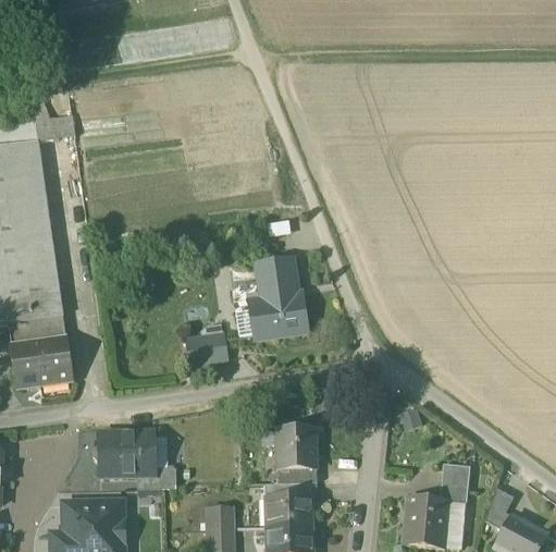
[(35,122),(38,140),(57,138),(50,120),(40,93),(31,94),(35,122)]
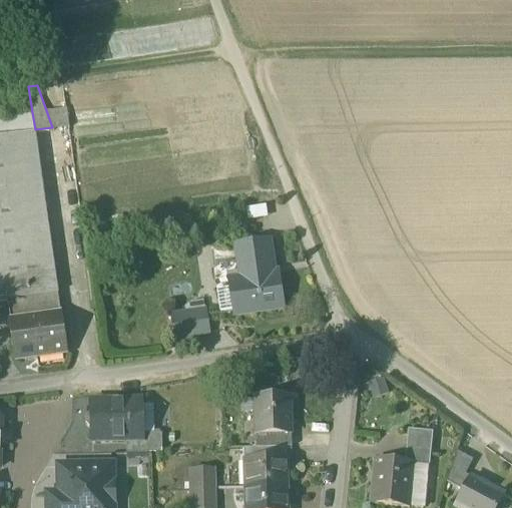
[(46,110),(52,127),(69,124),(66,107),(46,110)]
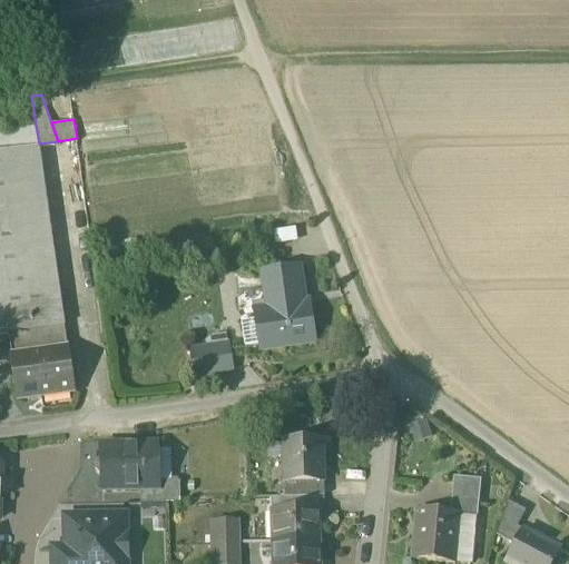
[(0,129),(0,149),(39,144),(36,125),(0,129)]
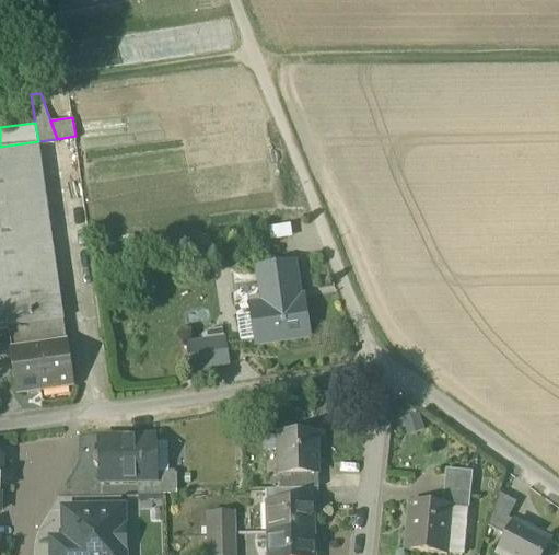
[(0,147),(0,327),(9,326),(65,319),(38,141),(0,147)]
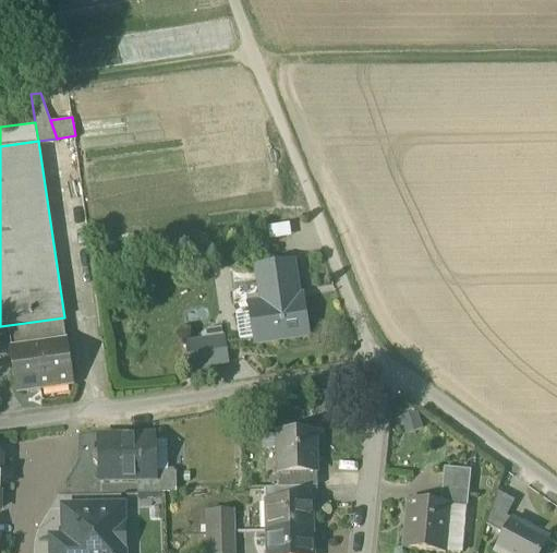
[(264,224),(266,238),(290,233),(288,220),(264,224)]
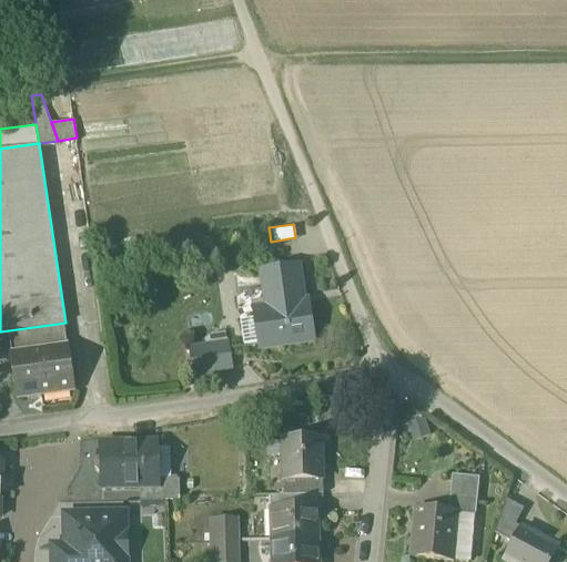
[(262,267),(266,297),(269,314),(256,316),(260,340),(261,345),(314,337),(307,297),(304,298),(299,263),(283,265),(283,264),(262,267)]
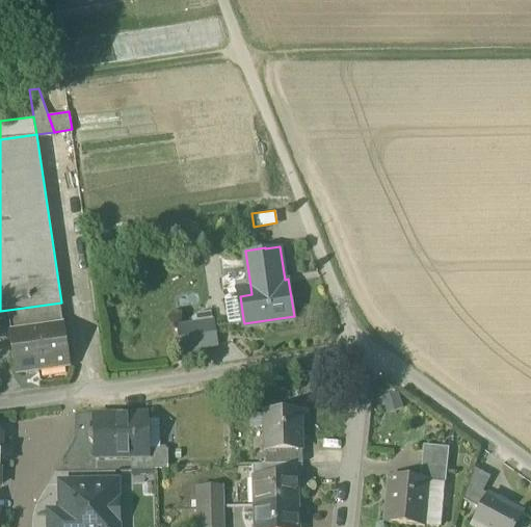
[(238,281),(240,296),(251,294),(249,279),(238,281)]
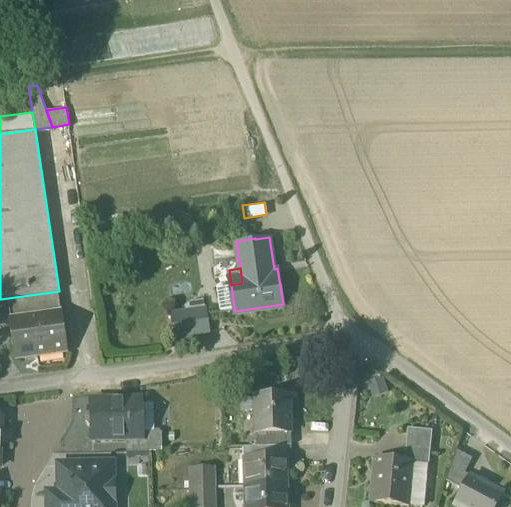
[(220,309),(234,307),(231,285),(217,286),(220,309)]
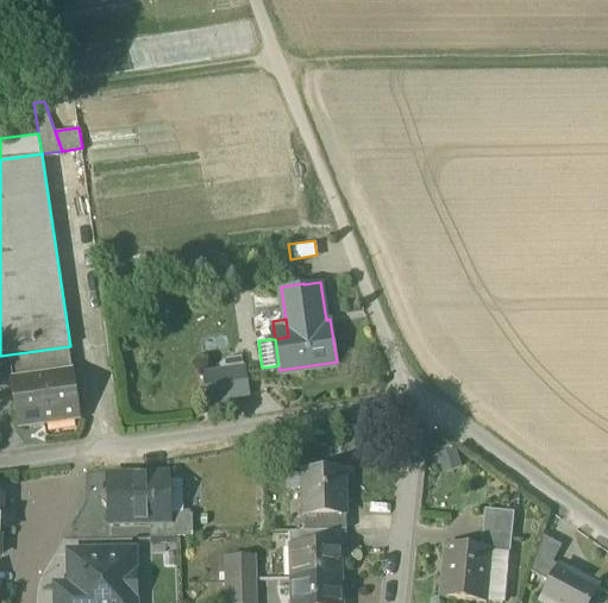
[(10,355),(13,378),(73,369),(70,346),(10,355)]
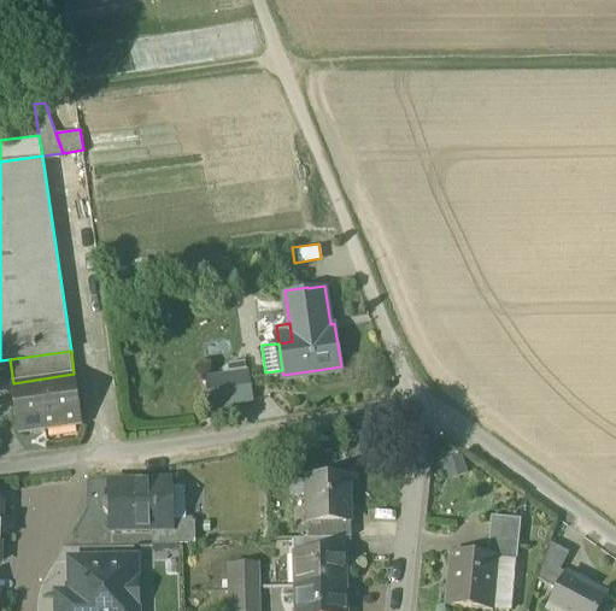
[(207,376),(211,403),(252,397),(248,369),(207,376)]
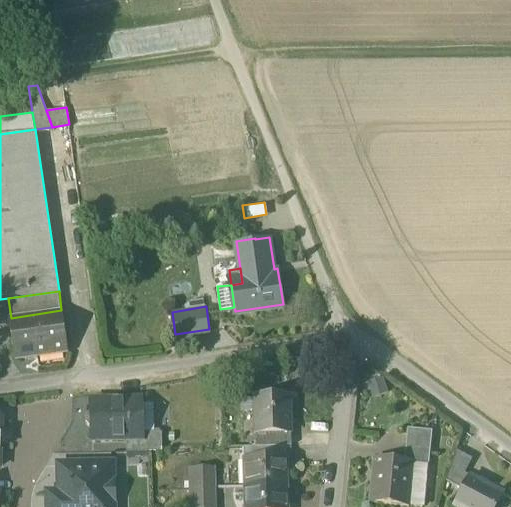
[(9,318),(15,358),(40,354),(39,350),(66,346),(66,350),(69,350),(63,310),(61,310),(11,318),(9,318)]
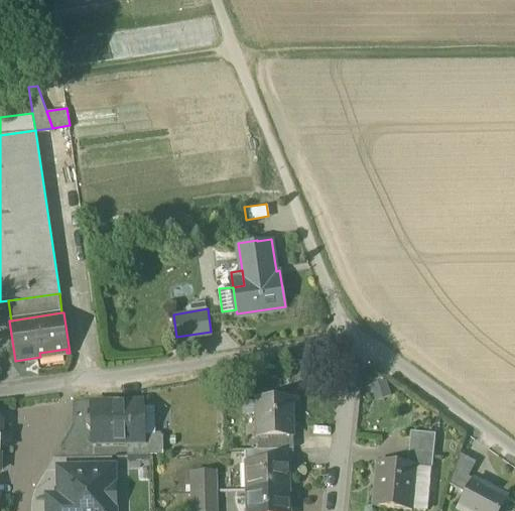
[(39,353),(40,357),(67,353),(67,349),(39,353)]
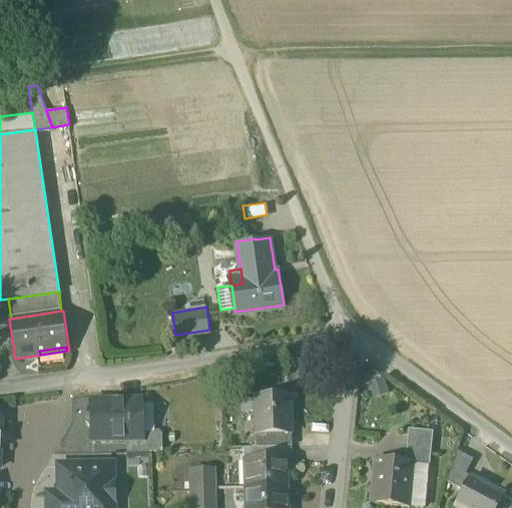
[(384,376),(369,381),(374,397),(389,392),(384,376)]
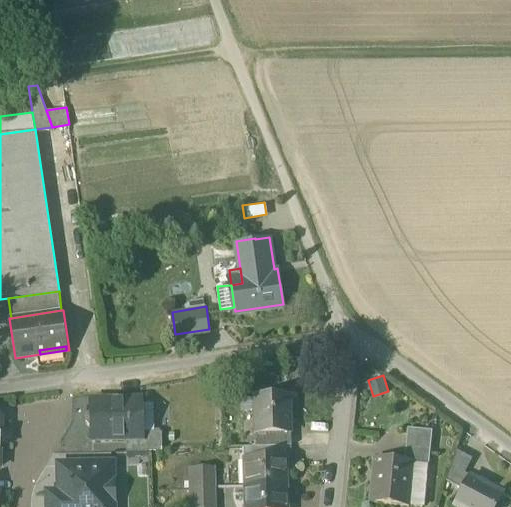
[(255,396),(255,397),(255,409),(256,431),(262,431),(287,430),(287,415),(291,415),(290,395),(255,396)]
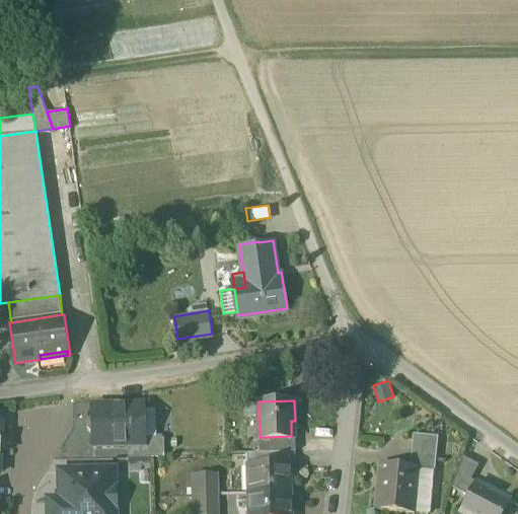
[(93,431),(93,443),(128,442),(145,442),(145,436),(144,407),(144,402),(92,404),(93,416),(91,416),(87,420),(87,427),(91,431),(93,431)]
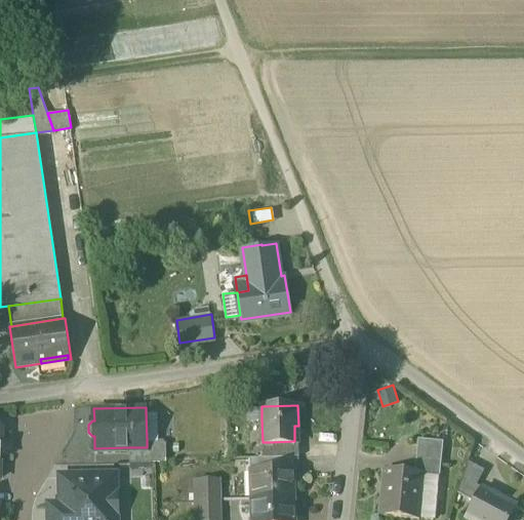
[(247,421),(262,420),(262,407),(247,407),(247,421)]
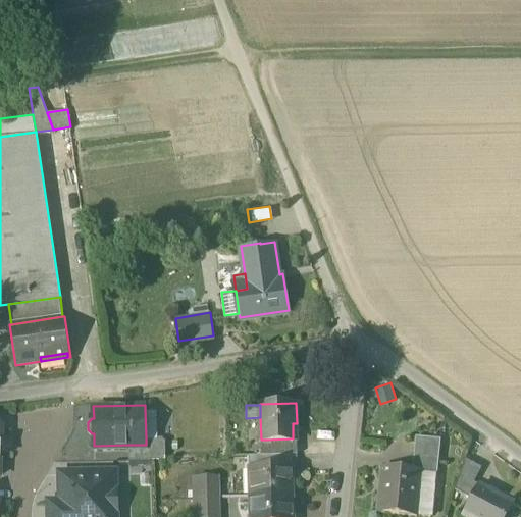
[(157,408),(145,409),(146,438),(158,437),(157,408)]
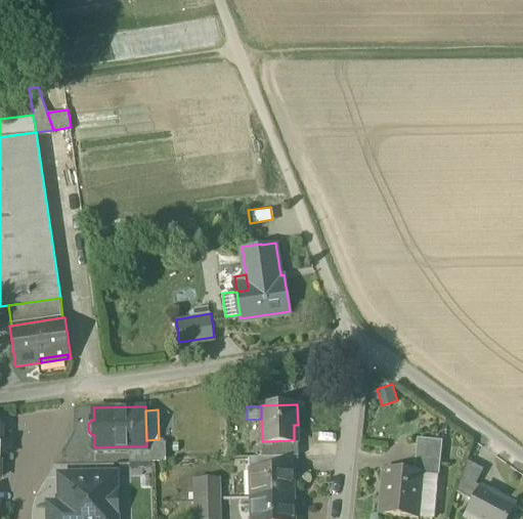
[(418,436),(416,455),(440,458),(442,439),(418,436)]
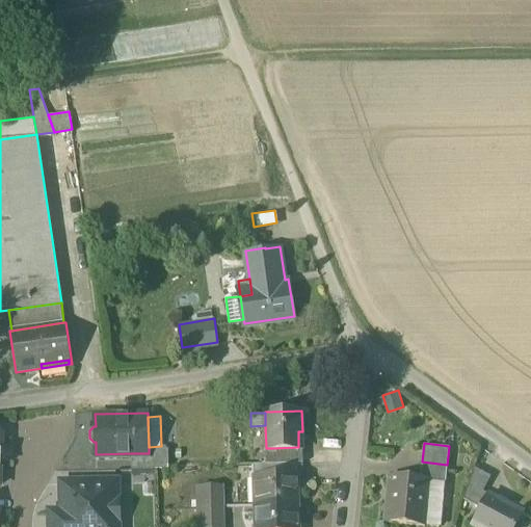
[(131,453),(131,467),(169,466),(168,446),(161,446),(149,447),(149,453),(131,453)]
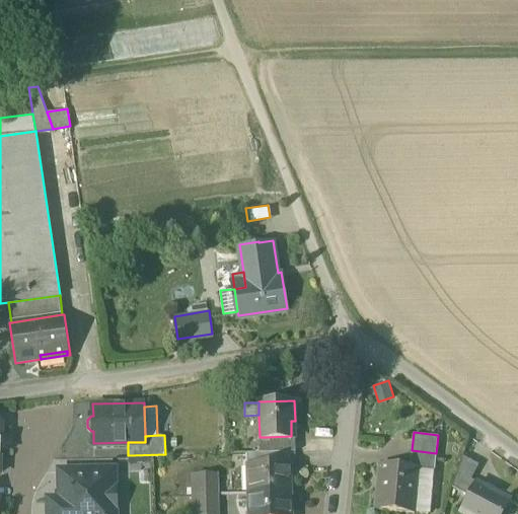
[(266,437),(266,451),(292,450),(291,436),(266,437)]
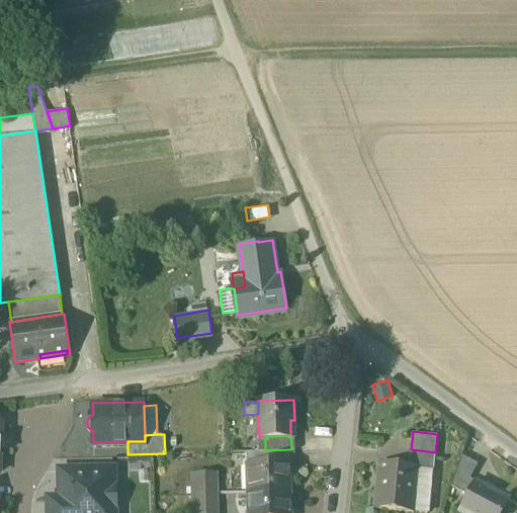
[(433,469),(435,452),(411,449),(409,464),(416,465),(416,467),(433,469)]
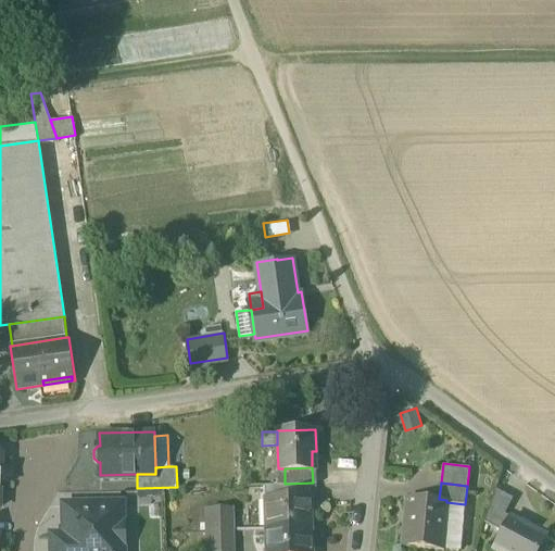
[(484,520),(503,529),(511,515),(505,512),(514,497),(495,487),(484,520)]
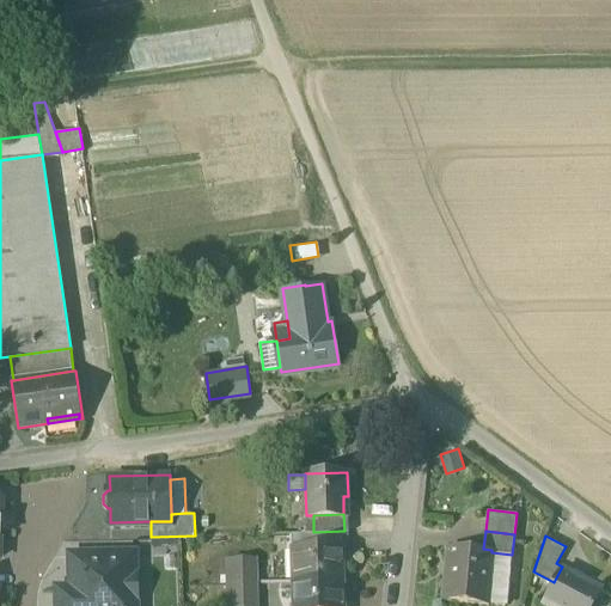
[(295,563),(297,579),(342,577),(342,544),(293,545),(293,563),(295,563)]
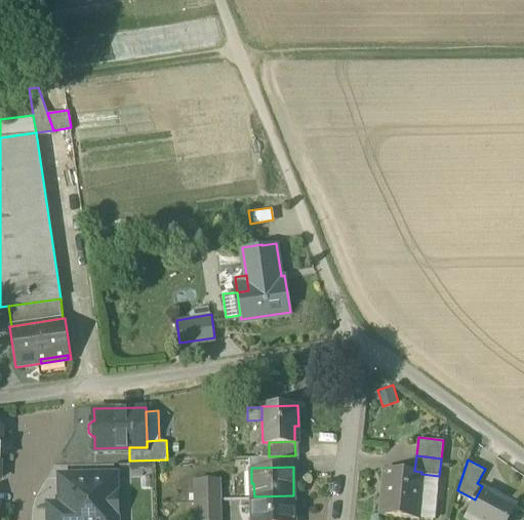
[(379,512),(417,516),(421,474),(421,472),(414,471),(386,468),(385,471),(388,471),(386,493),(381,493),(379,512)]
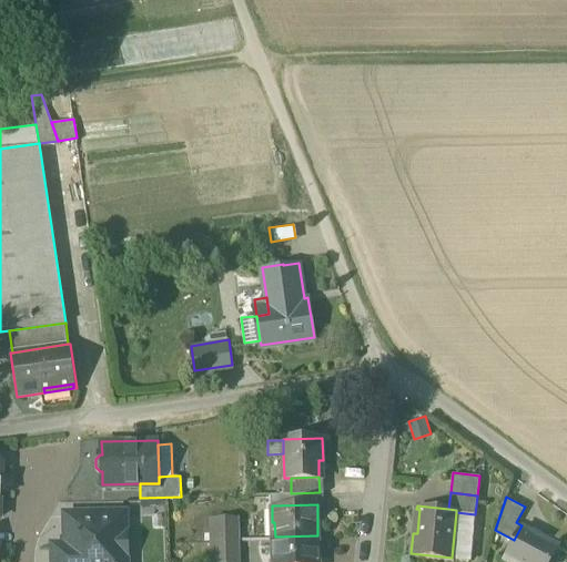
[(111,561),(111,554),(125,554),(124,512),(67,513),(68,544),(53,544),(53,561),(111,561)]
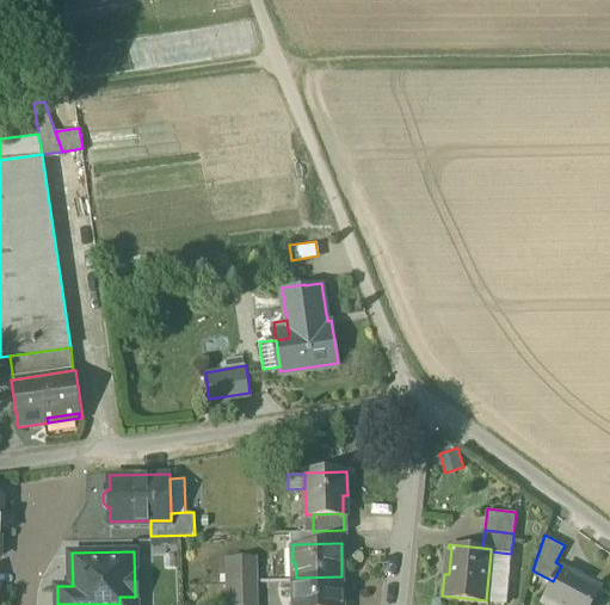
[(491,551),(486,600),(506,603),(511,554),(491,551)]
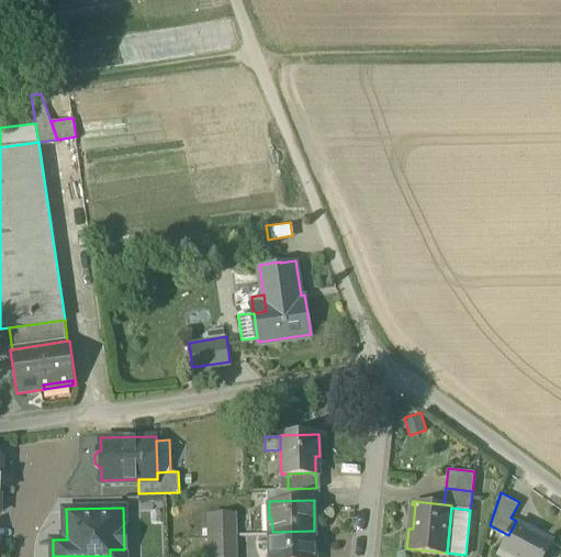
[(212,512),(213,534),(236,534),(235,511),(212,512)]
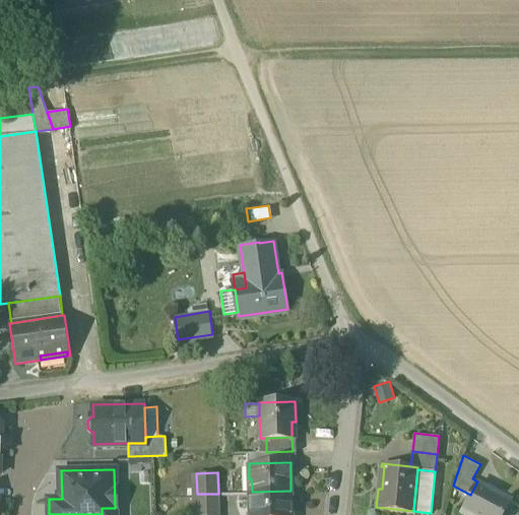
[(461,512),(466,514),(502,514),(512,499),(477,480),(477,481),(470,495),(461,512)]
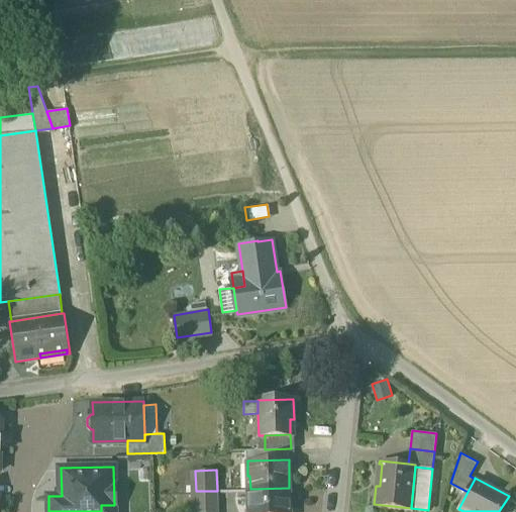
[(290,511),(289,488),(250,489),(250,503),(248,503),(248,511),(290,511)]
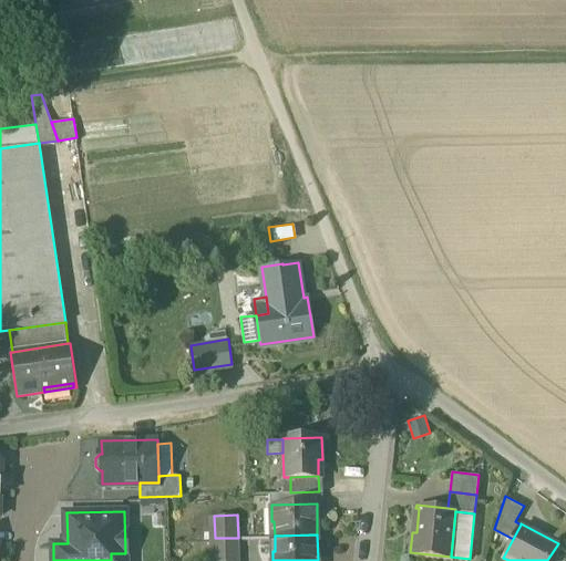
[(215,538),(215,560),(238,560),(238,538),(215,538)]
